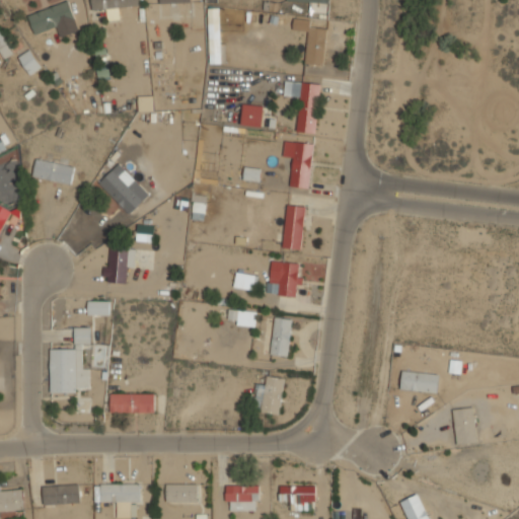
[(91,0),(92,11),(104,10),(105,19),(121,18),(120,7),(142,6),(141,0),(91,0)]
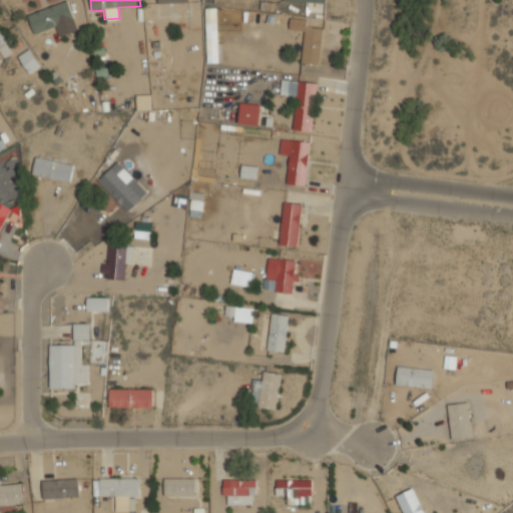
[(28,15),(34,33),(74,20),(68,1),(28,15)]
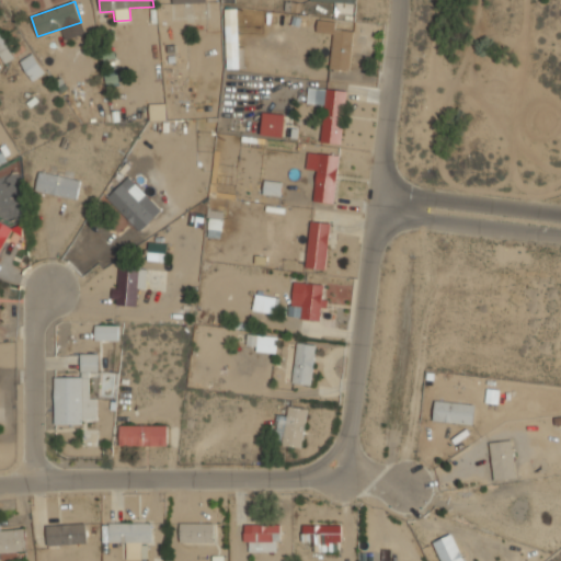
[(226,68),(238,68),(238,9),(226,9),(226,68)]
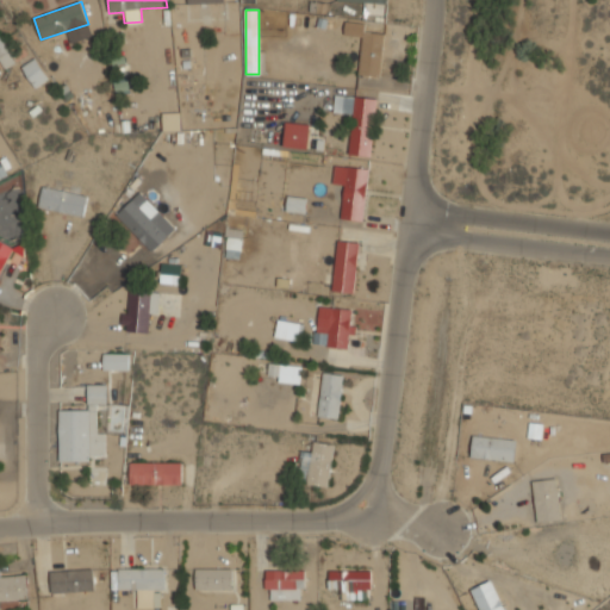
[(359,74),(380,76),(385,35),(349,30),(349,33),(362,35),(359,74)]
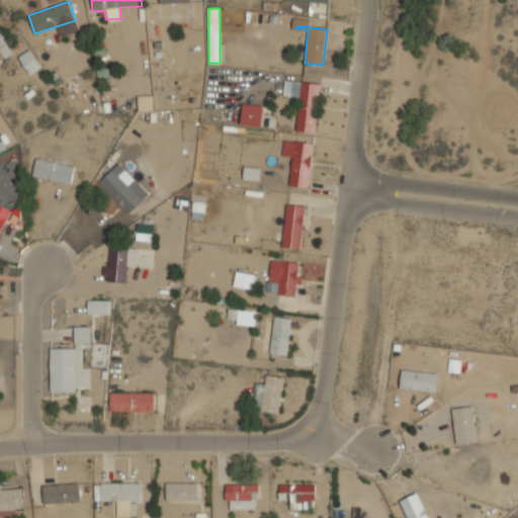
[(12,54),(0,31),(0,51),(4,59),(12,54)]
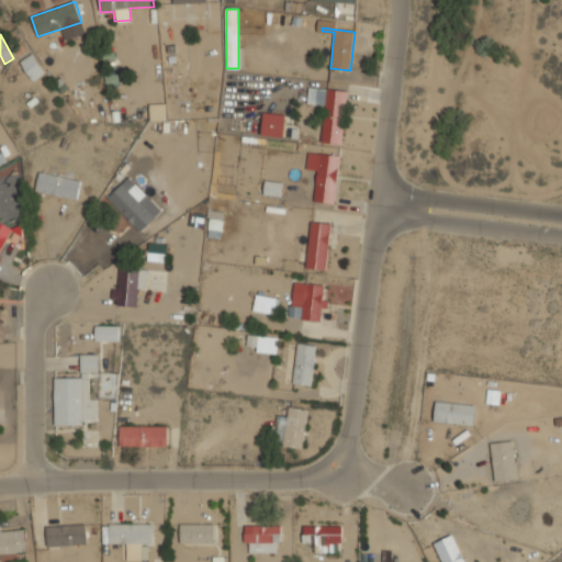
[(45,74),(34,53),(20,60),(32,80),(45,74)]
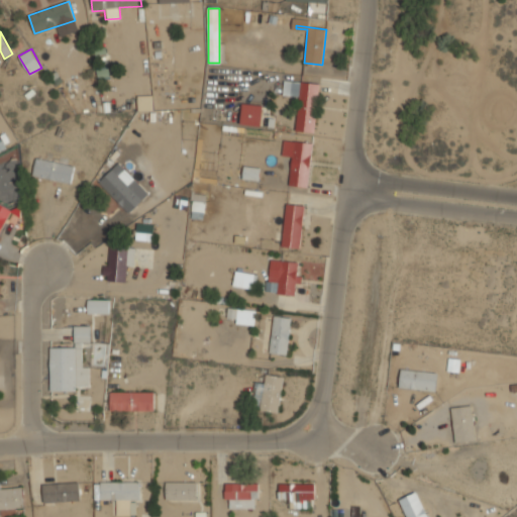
[(298,97),(296,130),(315,132),(319,84),(285,81),(284,96),(298,97)]
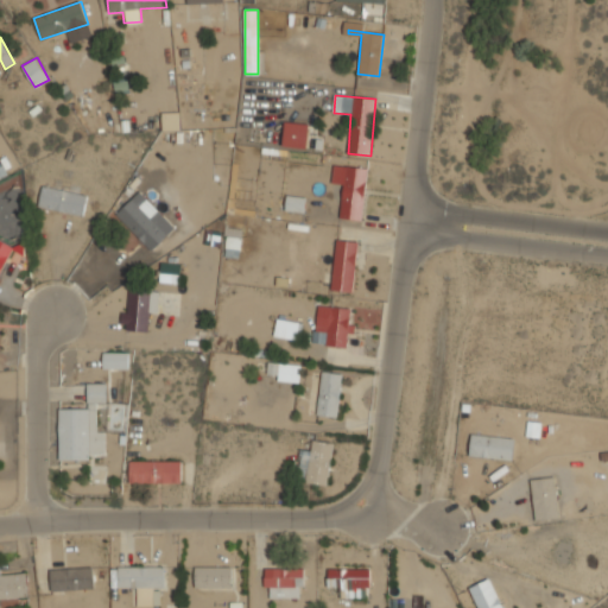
[(162,113),(163,131),(181,130),(179,112),(162,113)]
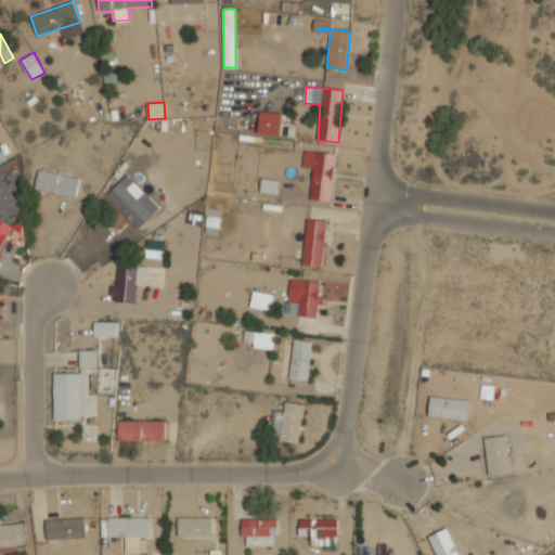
[(259,134),(282,133),(281,111),(258,112),(259,134)]
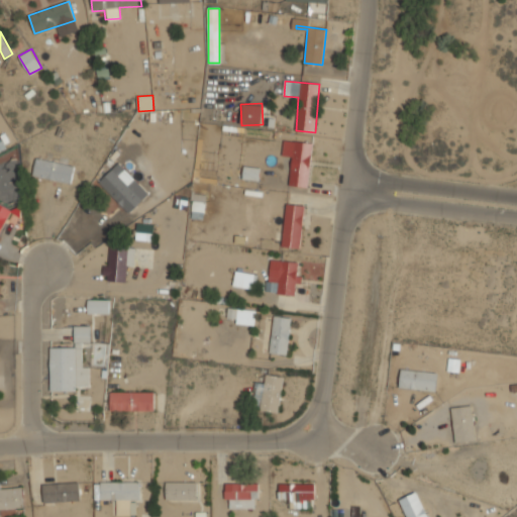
[(313,143),(284,140),(282,159),(291,160),(289,185),(309,187),(313,143)]
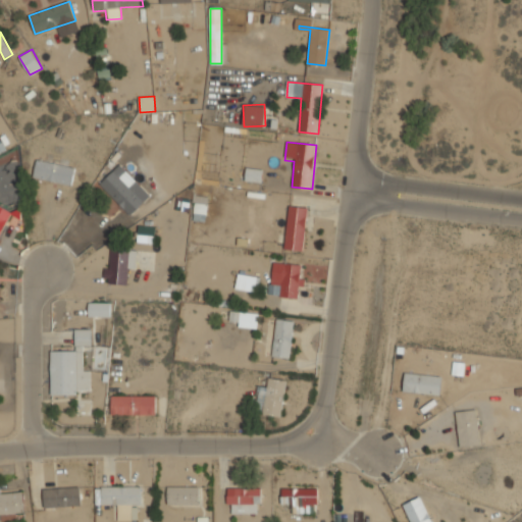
[(71,186),(75,167),(37,159),(33,177),(71,186)]
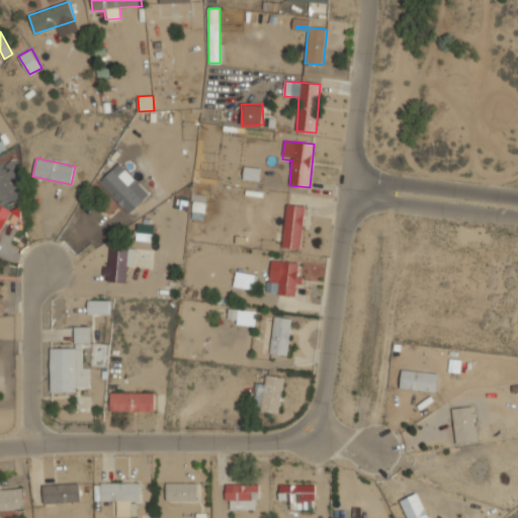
[(244,180),(260,180),(260,168),(244,168),(244,180)]
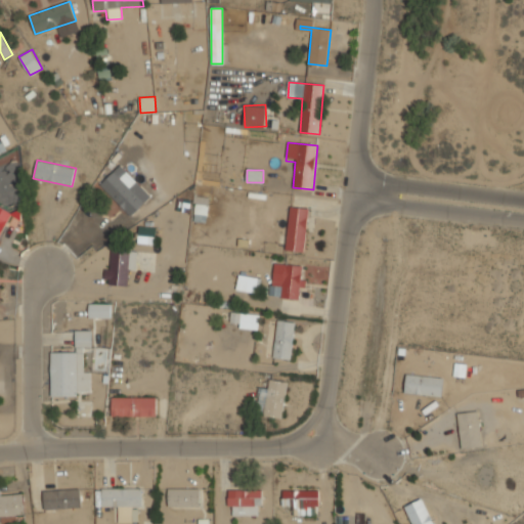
[(131,216),(143,203),(129,188),(135,183),(124,172),(119,177),(114,171),(99,185),(131,216)]
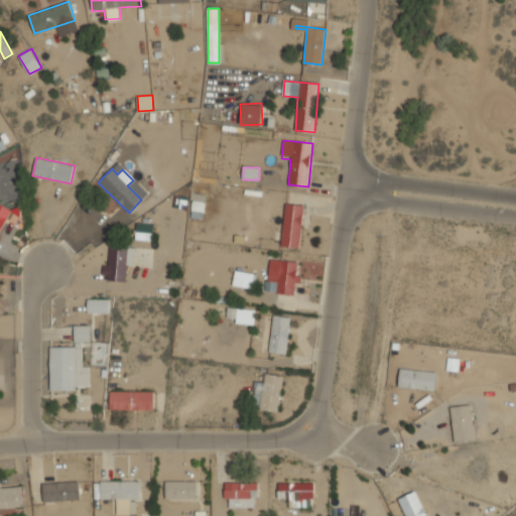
[(190,218),(204,219),(205,194),(191,194),(190,218)]
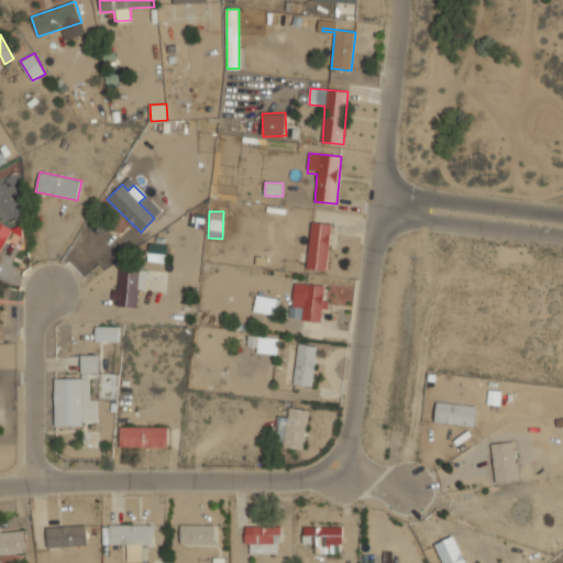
[(328,271),(331,224),(311,222),(308,269),(328,271)]
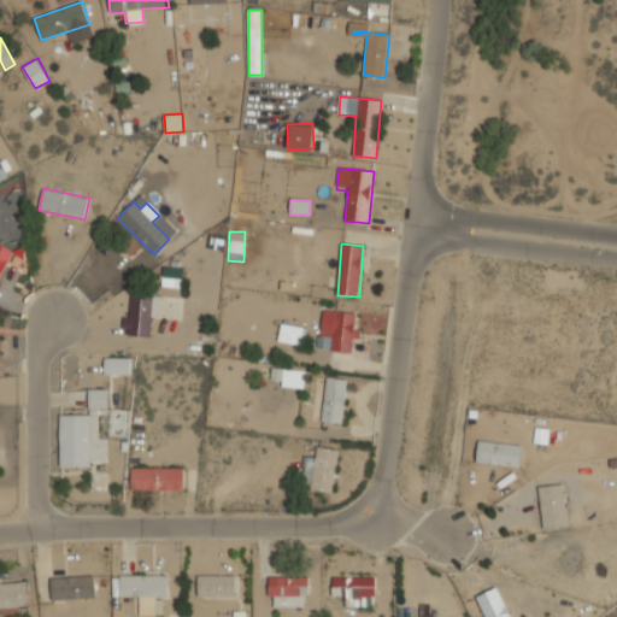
[(0,276),(13,252),(0,245),(0,276)]
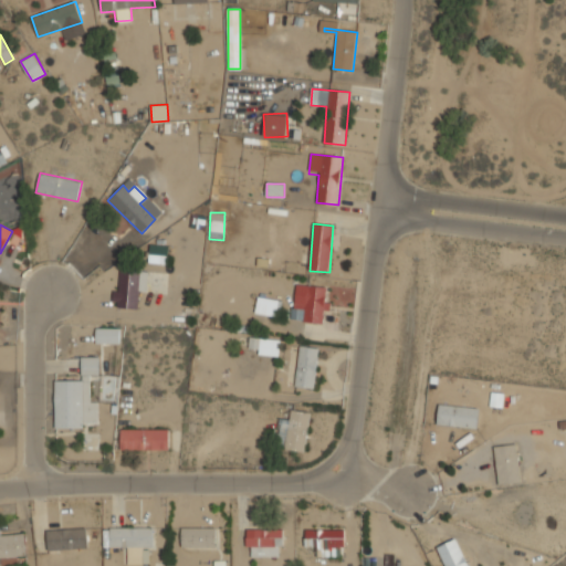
[(167,263),(168,245),(149,244),(149,262),(167,263)]
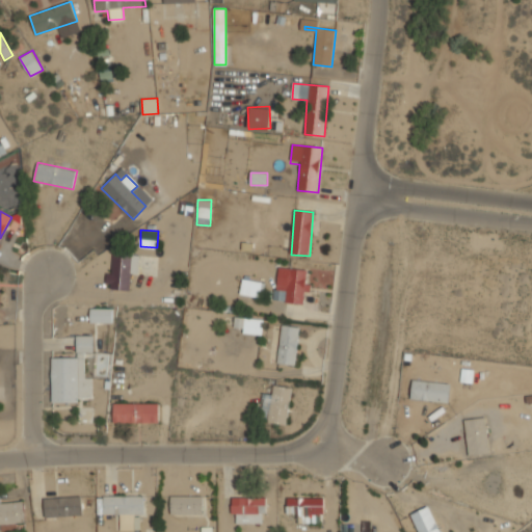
[(130,290),(131,273),(142,274),(142,273),(156,274),(156,258),(140,258),(140,254),(110,253),(109,289),(130,290)]
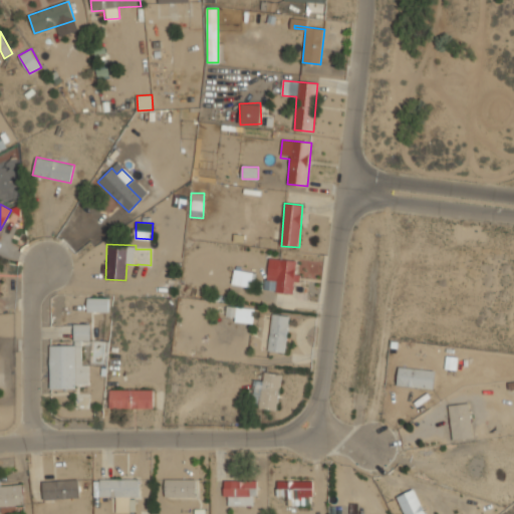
[(296,294),(299,261),(280,259),(277,282),(265,280),(264,291),(296,294)]
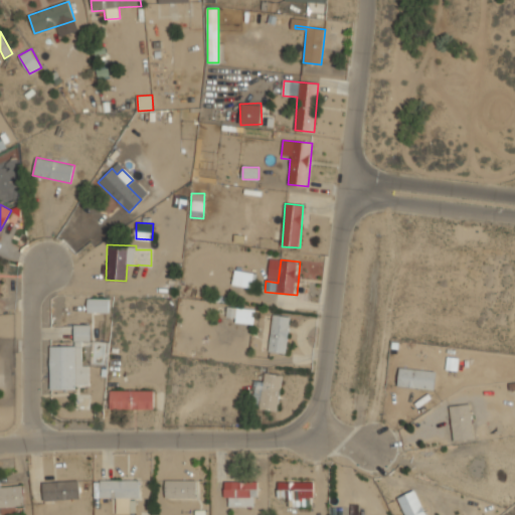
[(232,286),(251,288),(253,273),(234,271),(232,286)]
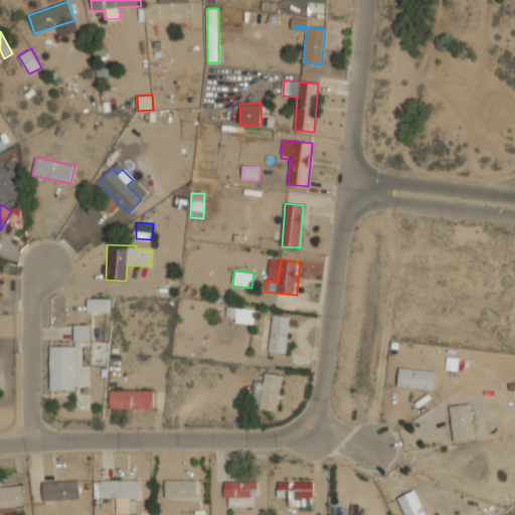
[(109,299),(89,299),(89,311),(109,311),(109,299)]
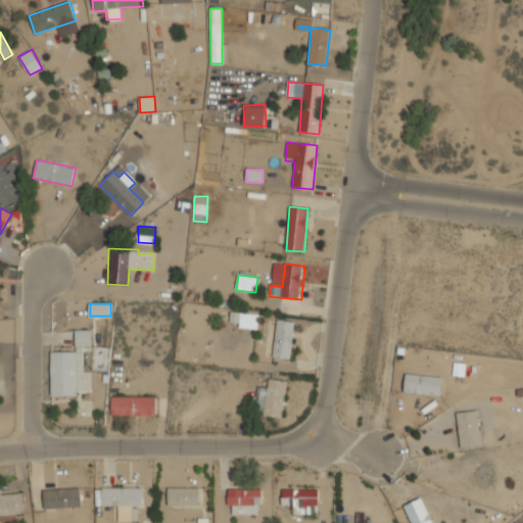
[(230,327),(257,328),(258,313),(231,312),(230,327)]
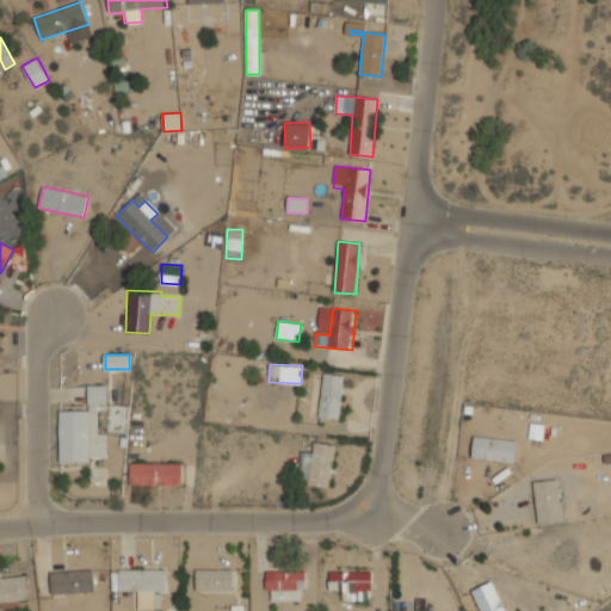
[(318,417),(339,419),(345,375),(323,371),(318,417)]
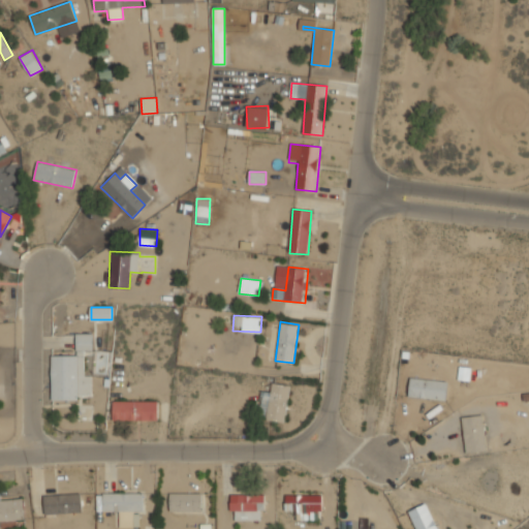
[(93,334),(75,334),(75,355),(51,355),(51,399),(91,399),(91,376),(85,376),(85,351),(93,351),(93,334)]
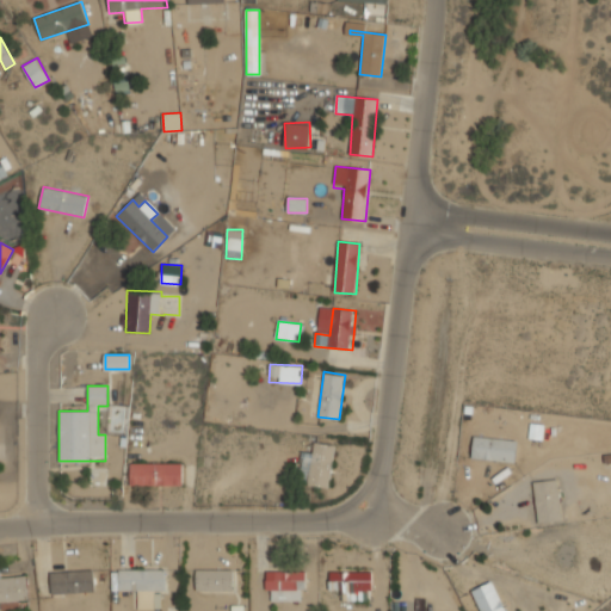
[(517,440),(474,436),(471,457),(514,462),(517,440)]
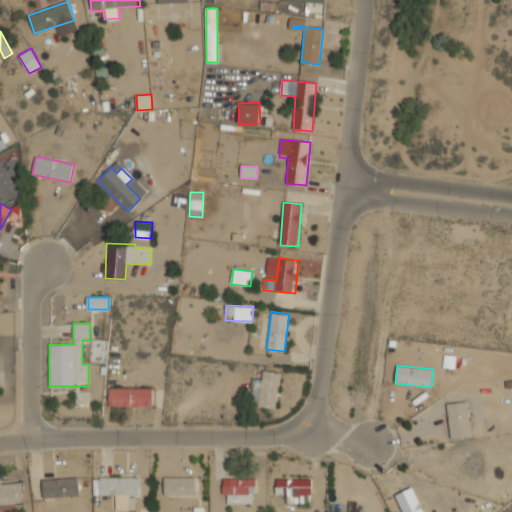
[(280,373),(263,371),(262,380),(252,378),(249,404),(276,408),(280,373)]
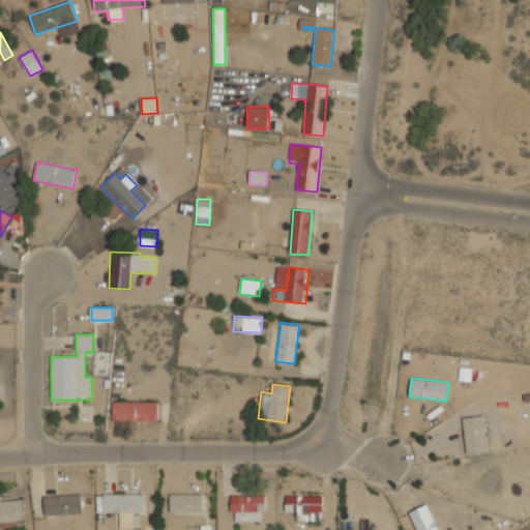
[(157,420),(157,403),(114,403),(114,420),(157,420)]
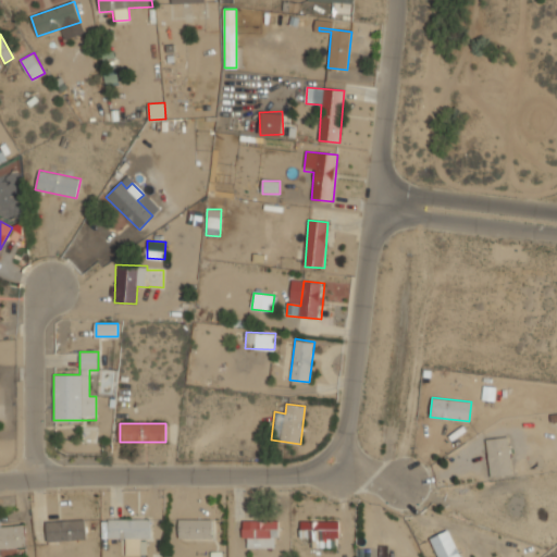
[(487,438),(489,477),(510,475),(509,437),(487,438)]
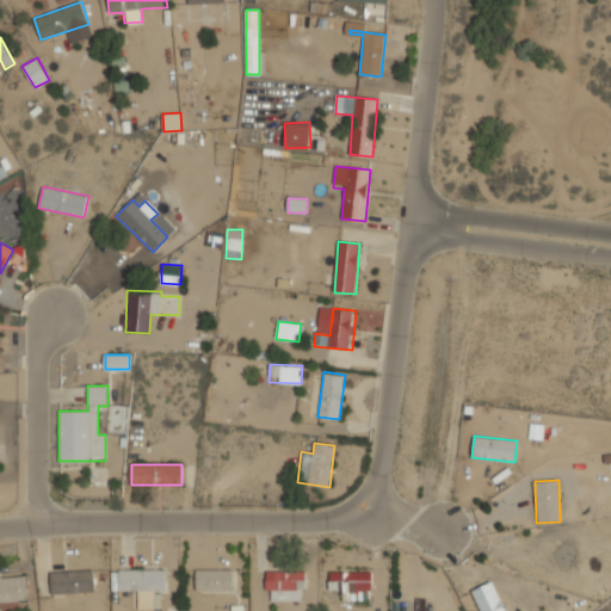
[(165,568),(118,569),(119,591),(137,590),(137,609),(160,609),(160,592),(165,592),(165,568)]
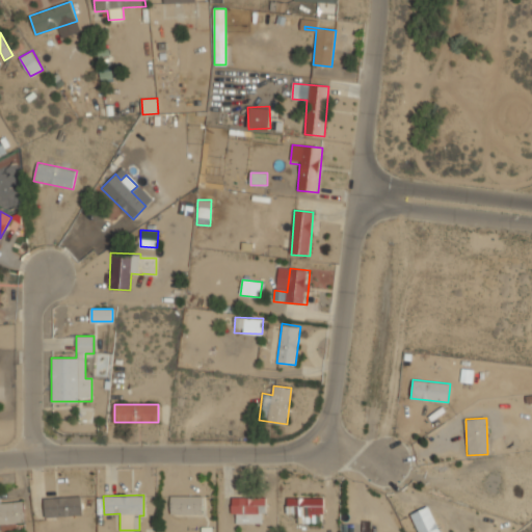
[(44,498),(45,516),(82,515),(81,496),(44,498)]
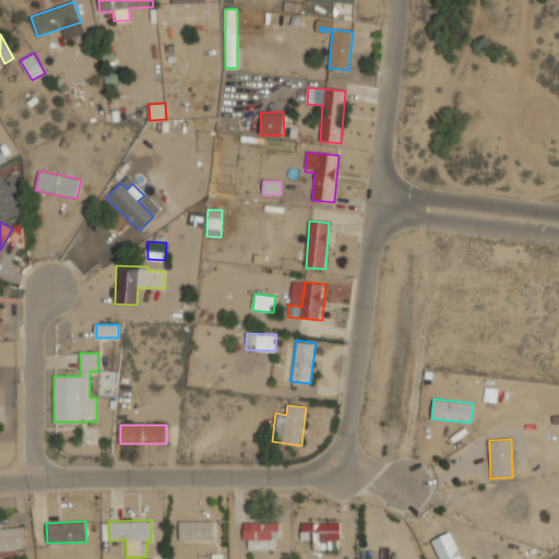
[(212,521),(179,521),(179,540),(213,540),(212,521)]
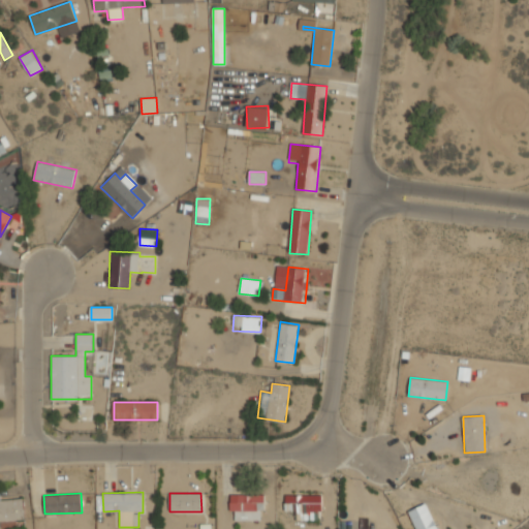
[(262,495),(229,494),(229,510),(234,510),(234,520),(262,521),(262,495)]
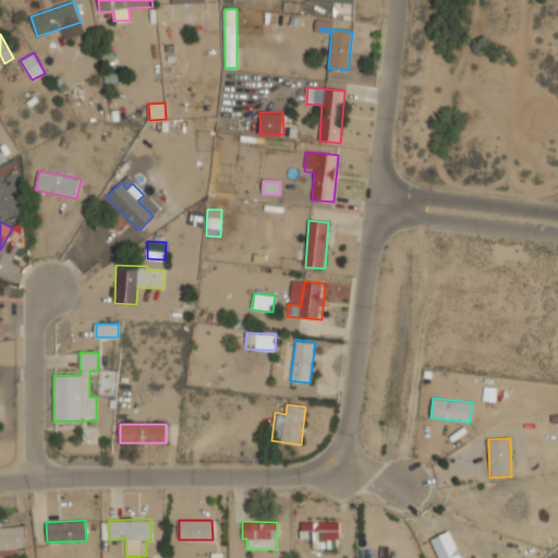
[(338,521),(301,522),(301,538),(313,538),(313,548),(339,548),(338,521)]
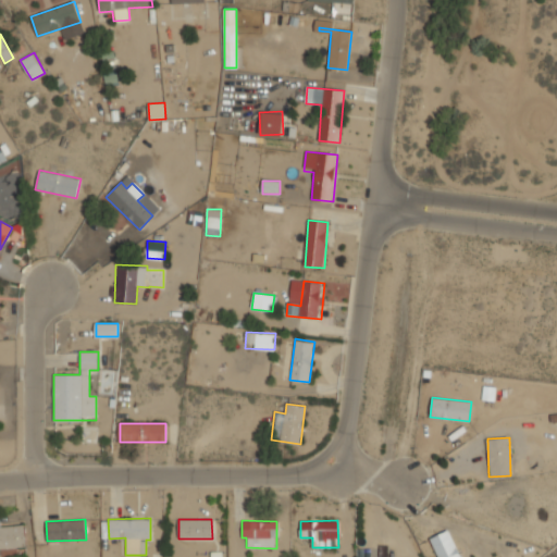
[(24,522),(0,523),(0,548),(2,548),(2,556),(17,555),(16,546),(26,545),(24,522)]
